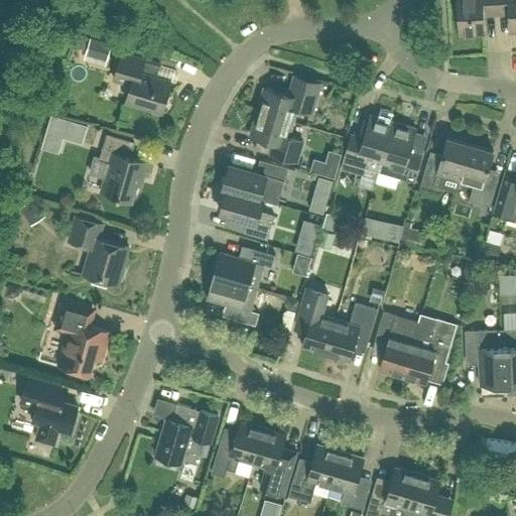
[(484,14),(496,13),(495,0),(457,0),(458,1),(454,1),(455,15),(458,15),(459,32),(485,31),(484,14)]
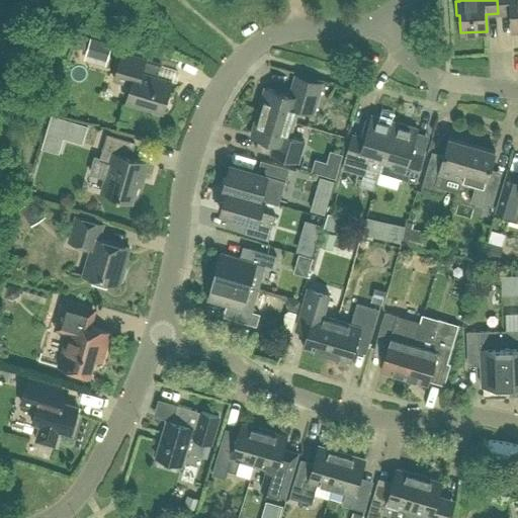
[(517,0),(497,0),(498,13),(511,13),(512,29),(517,29),(517,0)]
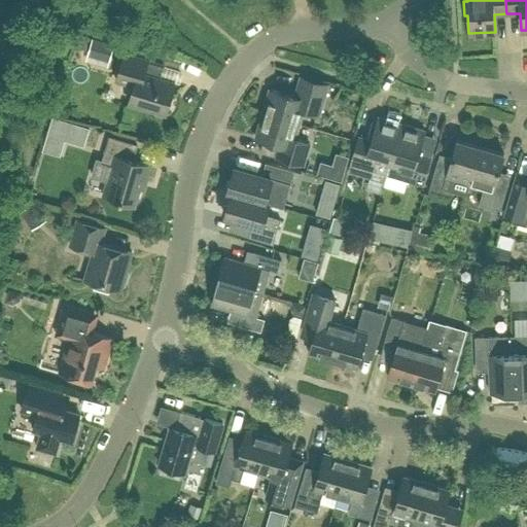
[(112,41),(75,31),(72,45),(86,49),(85,56),(107,62),(112,41)]
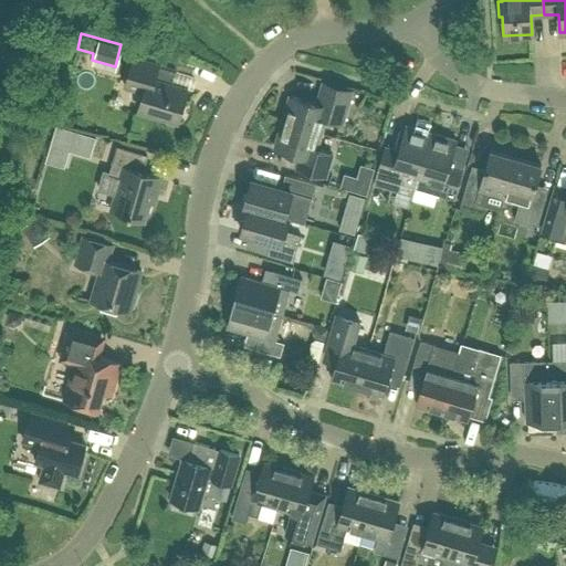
[(176,70),(134,58),(125,86),(144,92),(138,111),(179,123),(189,88),(173,84),(176,70)]
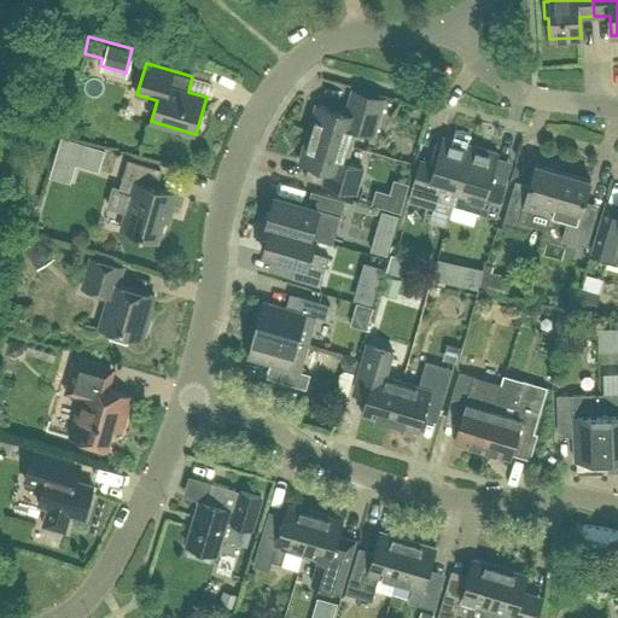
[(316,104),(308,133),(351,145),(356,128),(375,134),(385,99),(353,89),(345,112),(316,104)]
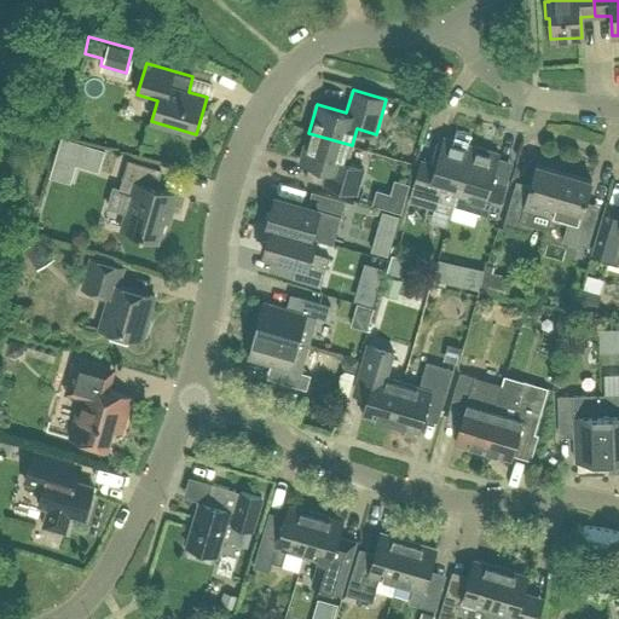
[(352,145),(308,133),(300,162),(329,171),(325,185),(356,194),(363,168),(347,163),(352,145)]
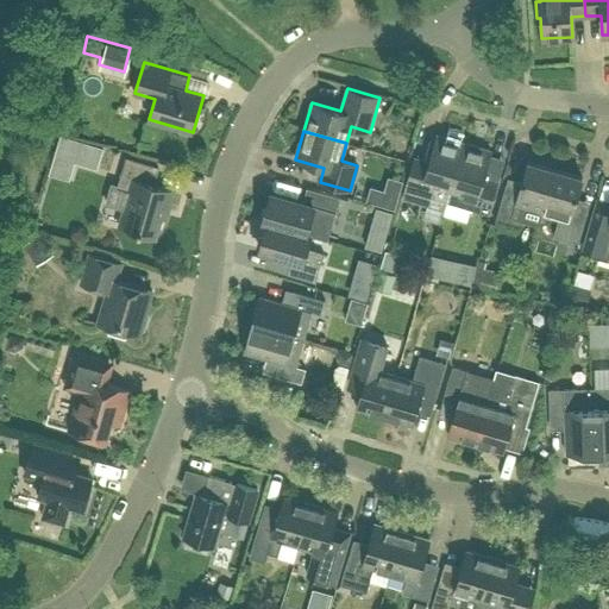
[(451,188),(464,143),(437,136),(429,162),(415,158),(403,198),(440,208),(447,188),(451,188)]
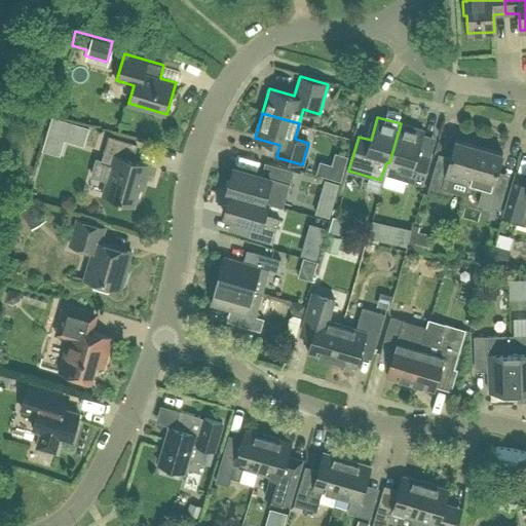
[(70,121),(57,118),(53,132),(67,135),(70,121)]
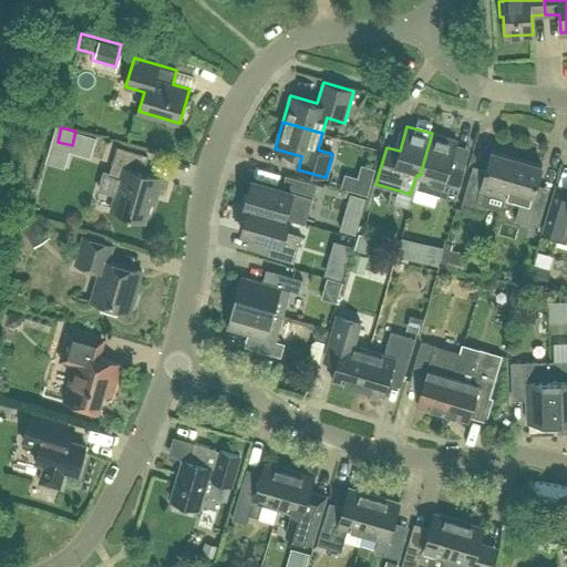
[(432,133),(420,175),(434,179),(431,191),(454,197),(462,171),(449,166),(456,141),(432,133)]
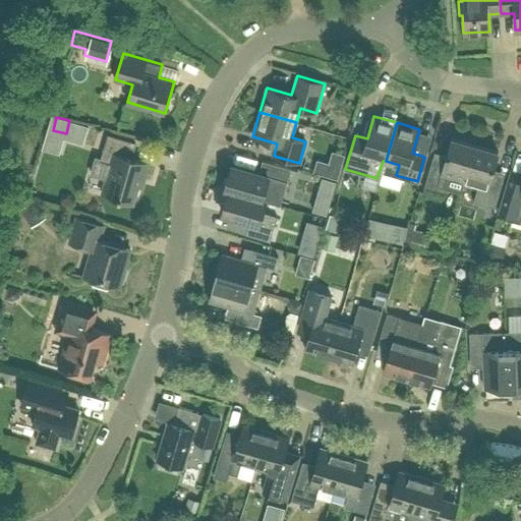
[(136,143),(109,135),(102,161),(111,164),(103,194),(133,204),(141,177),(145,178),(150,164),(131,158),(136,143)]
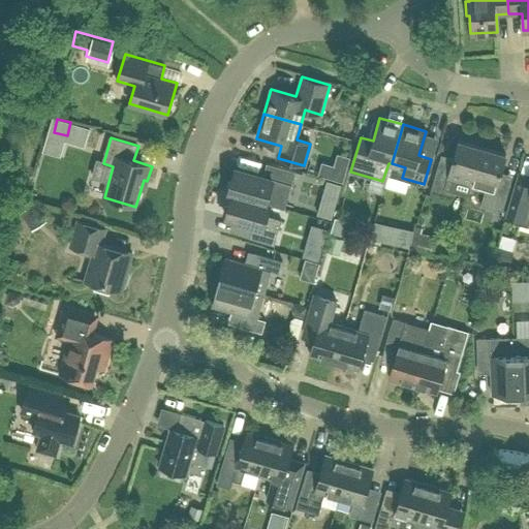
[(469,193),(471,185),(483,148),(458,141),(450,166),(438,163),(431,190),(453,196),(455,190),(469,193)]
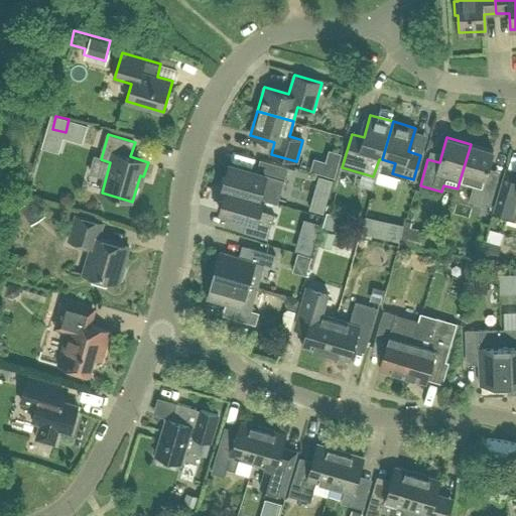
[(471,144),(460,180),(474,184),(470,200),(490,206),(498,179),(487,175),(494,150),(471,144)]
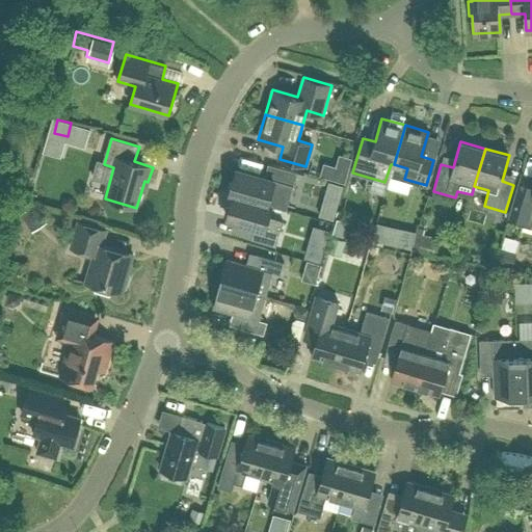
[(231,193),(271,205),(272,205),(287,209),(297,173),(269,164),(265,178),(237,169),(231,193)]
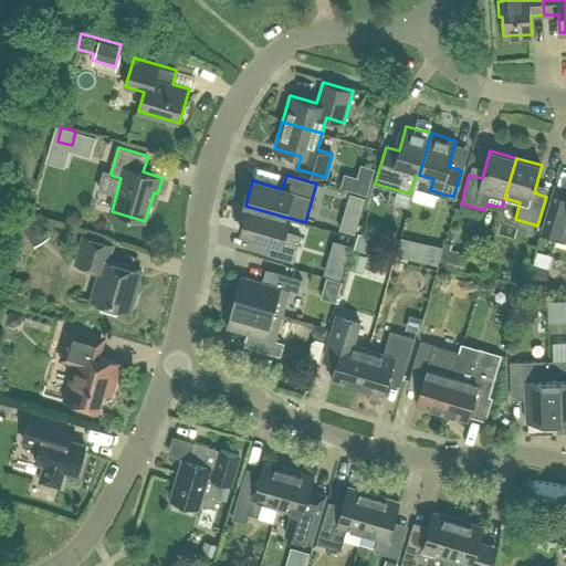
[(360,233),(369,198),(354,194),(345,229),(360,233)]
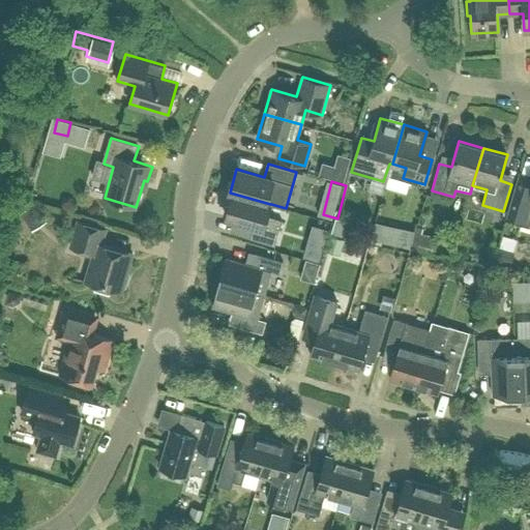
[(529,190),(517,187),(508,216),(529,223),(529,190)]
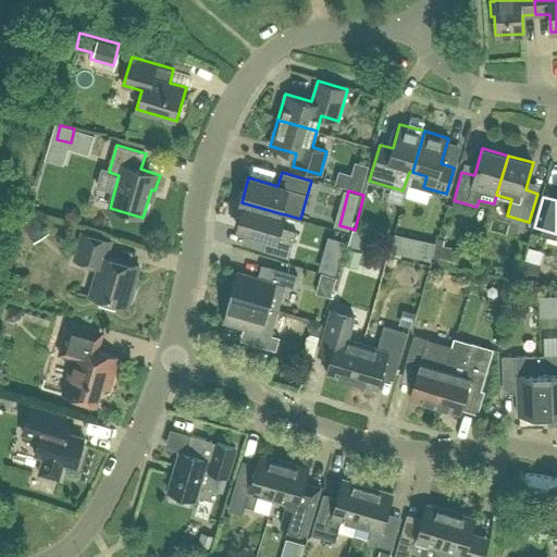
[(281,227),(284,214),(242,202),(240,203),(245,205),(237,229),(267,237),(262,250),(288,258),(297,232),(281,227)]
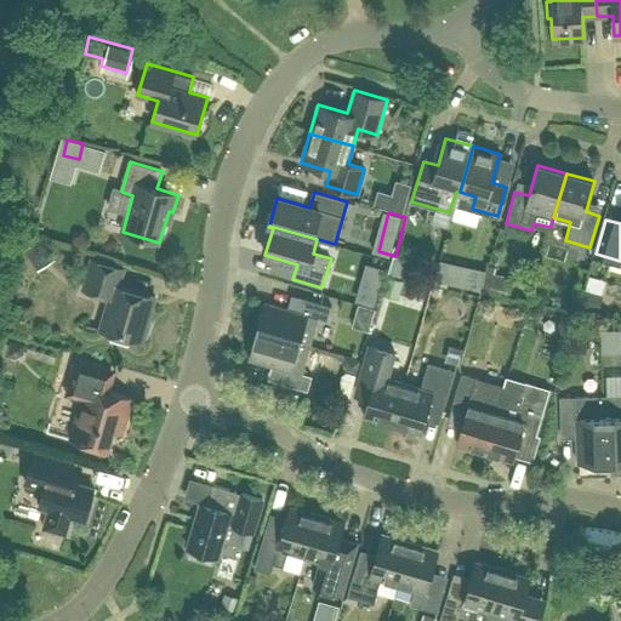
[(123,268),(92,258),(83,289),(109,296),(100,329),(142,341),(143,335),(147,335),(152,320),(148,319),(155,296),(118,285),(123,268)]
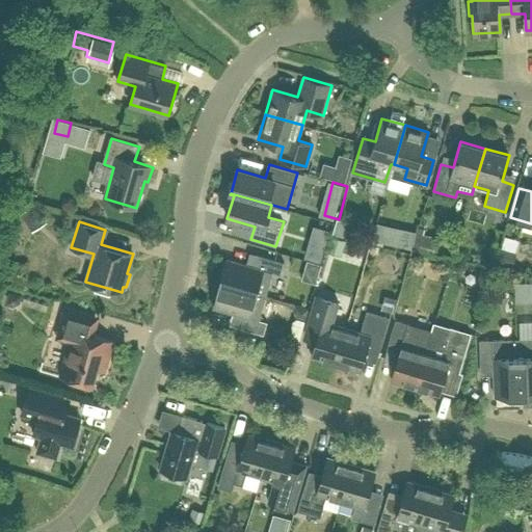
[(345,240),(331,236),(326,251),(341,256),(345,240)]
